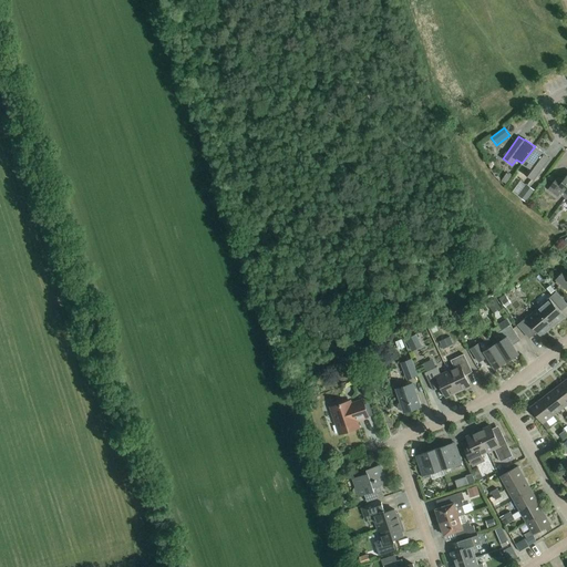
[(535,146),(522,163),(528,167),(523,174),(533,181),(549,157),(535,146)]
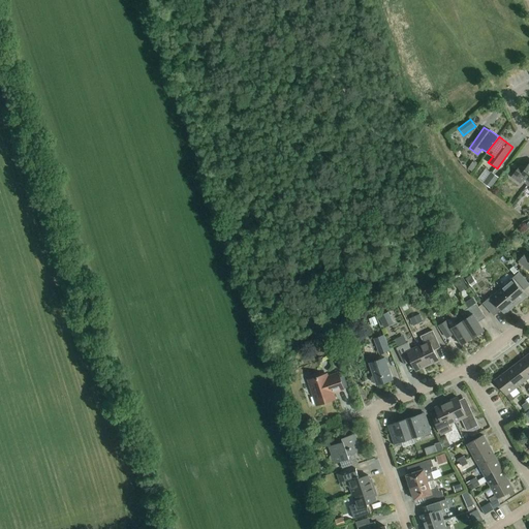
[(477,164),(473,161),(468,168),(473,172),(477,164)]
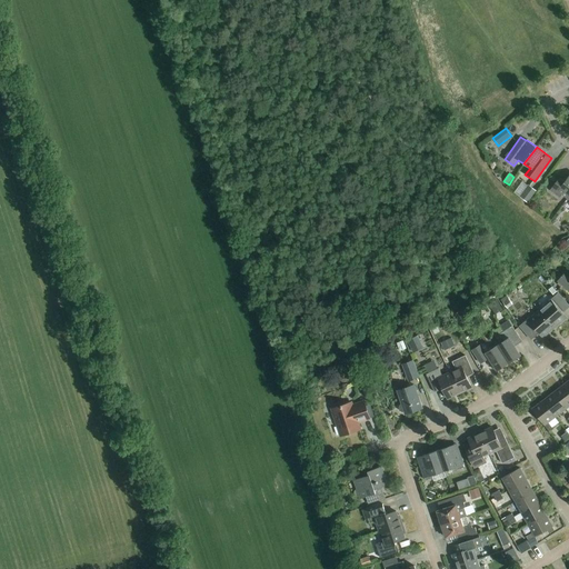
[(568,199),(568,196),(568,176),(565,182),(559,178),(550,191),(560,198),(562,195),(568,199)]
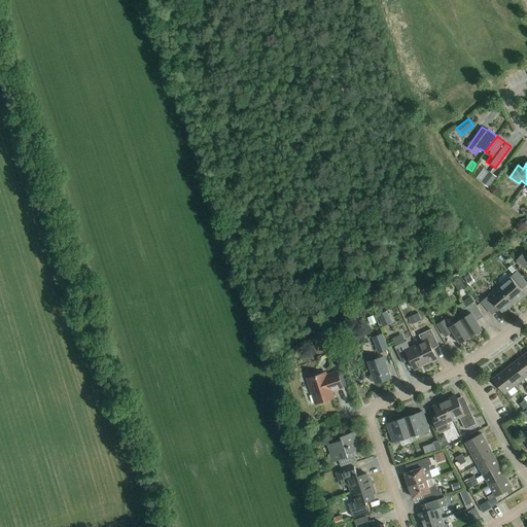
[(488,172),(481,182),(489,188),(497,177),(488,172)]
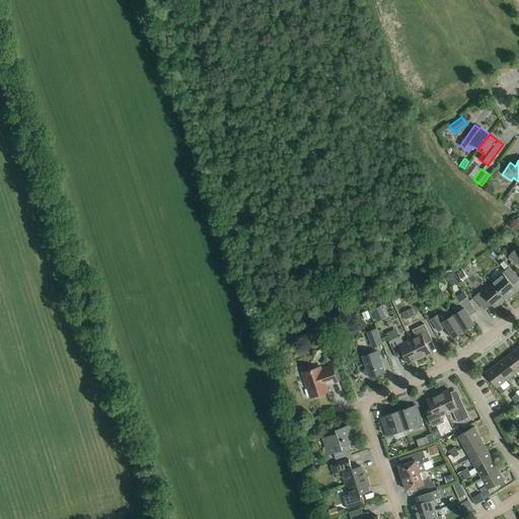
[(518,250),(516,248),(508,257),(518,266),(518,250)]
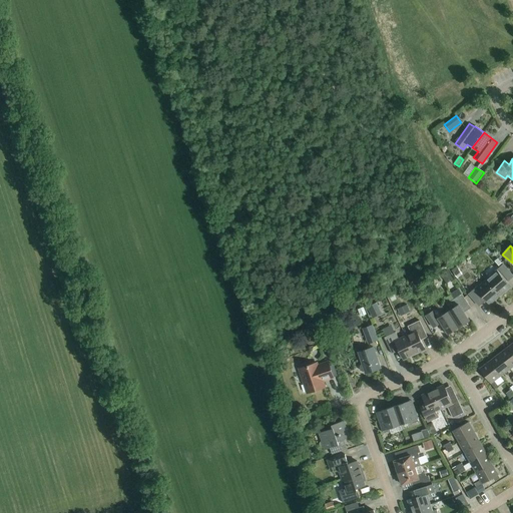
[(487,281),(500,296),(510,288),(506,283),(512,277),(503,265),(493,274),(493,275),(487,281)]
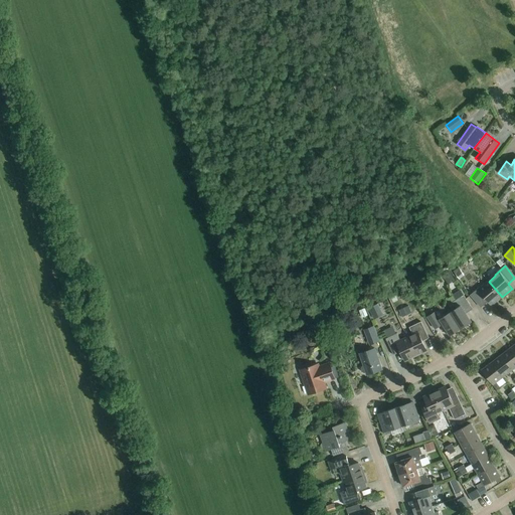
[(464,277),(458,268),(453,272),(460,280),(464,277)]
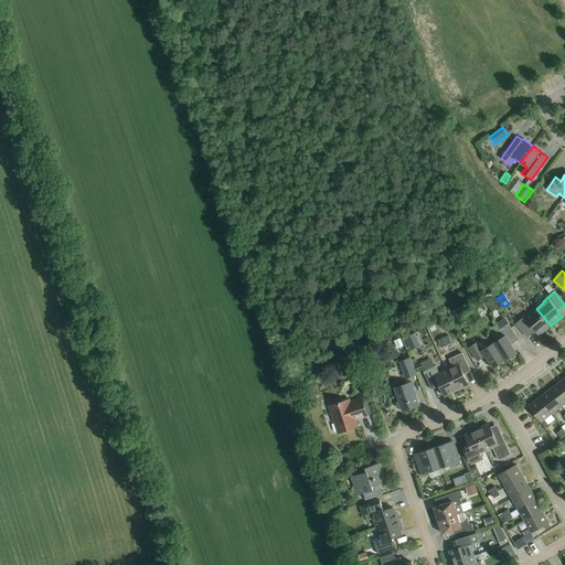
[(492,298),(484,302),(491,312),(499,308),(492,298)]
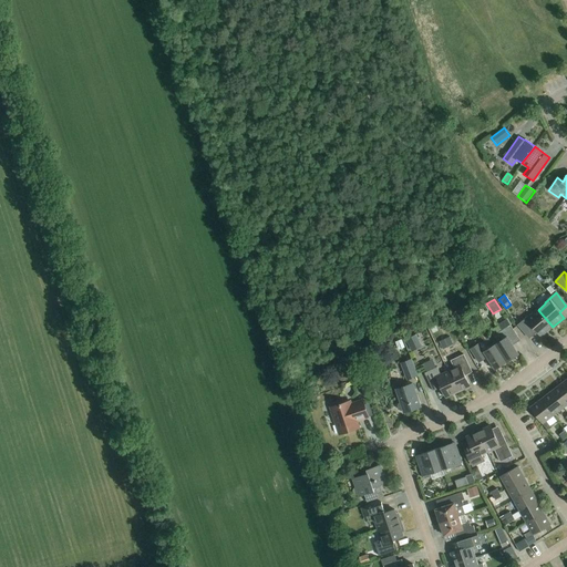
[(460,310),(451,316),(456,323),(465,318),(460,310)]
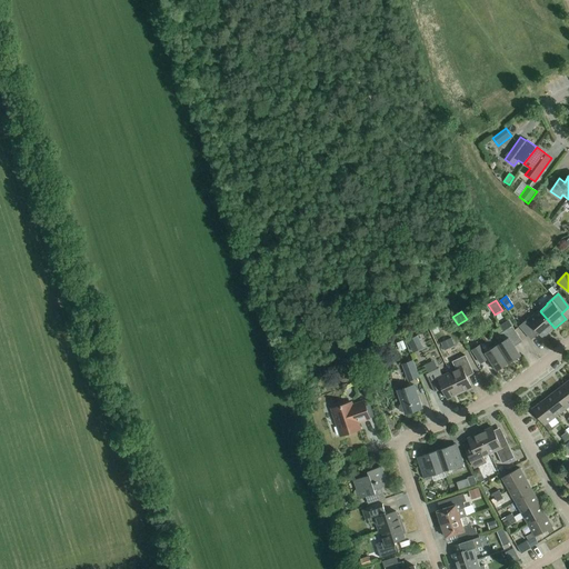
[(543,338),(555,328),(540,311),(532,318),(531,317),(520,327),(531,339),(539,332),(543,338)]
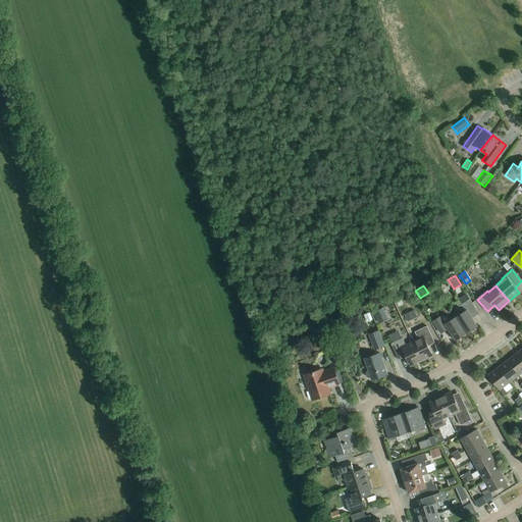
[(456,317),(467,333),(477,326),(470,315),(476,310),(467,296),(460,301),(462,304),(458,307),(462,313),(456,317)]
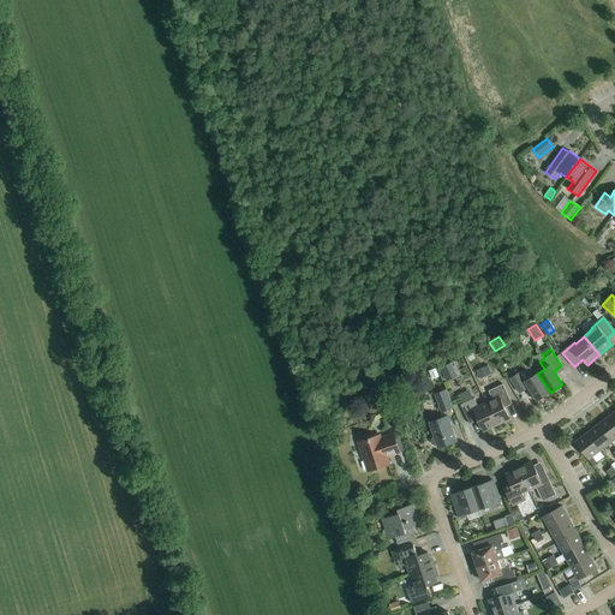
[(473,353),(466,357),(471,365),(478,362),(473,353)]
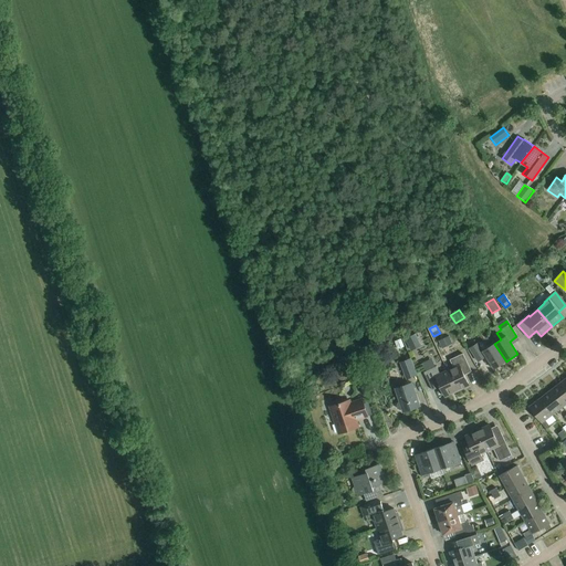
[(416,334),(405,339),(411,352),(421,346),(416,334)]
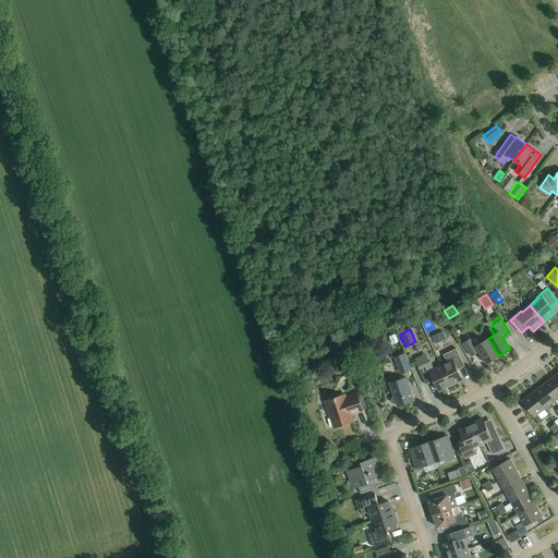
[(443,331),(432,337),(436,344),(446,339),(443,331)]
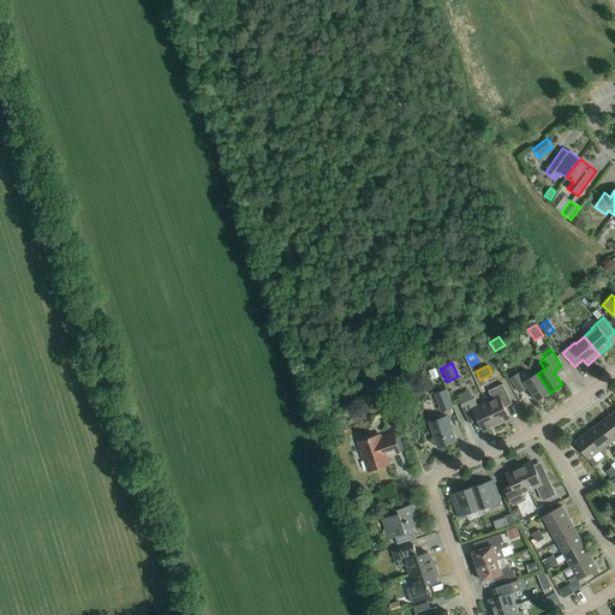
[(550,393),(537,374),(532,365),(511,378),(519,393),(529,387),(537,401),(550,393)]
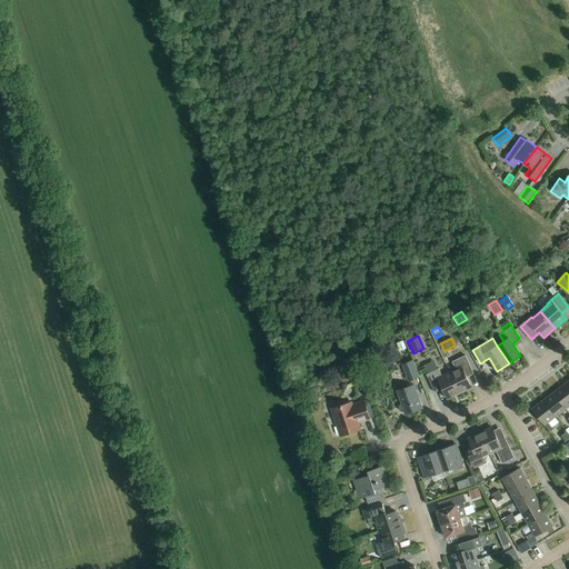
[(450,373),(459,393),(471,388),(467,377),(473,373),(466,356),(452,362),(456,370),(450,373)]
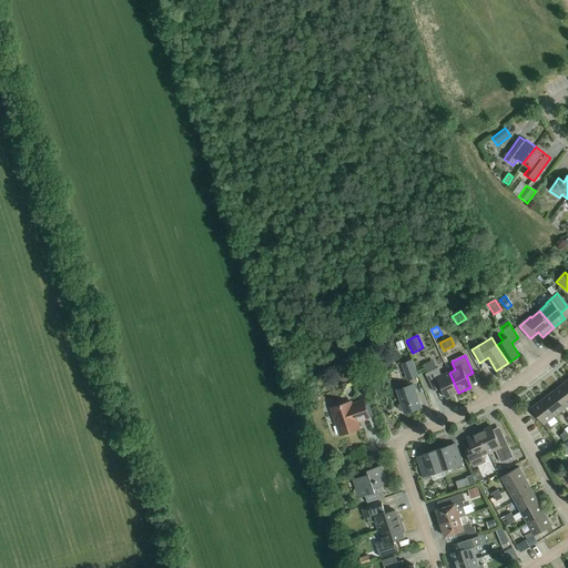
[(408,382),(419,377),(413,361),(402,364),(408,382)]
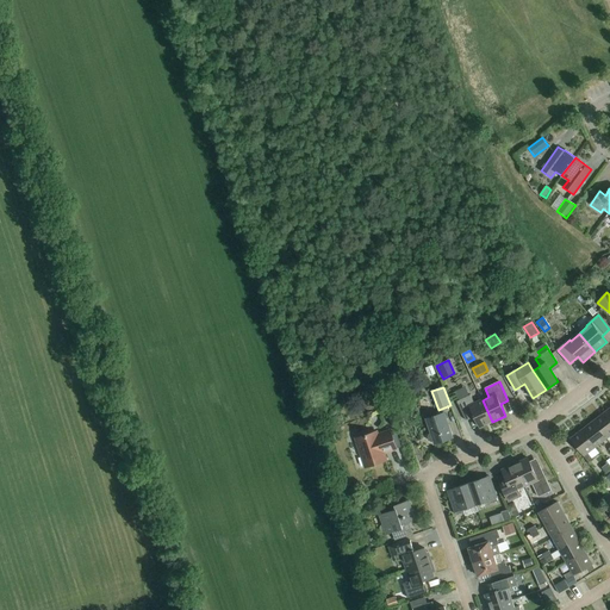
[(492,422),(483,400),(474,404),(471,396),(456,402),(466,421),(474,417),(479,428),(492,422)]
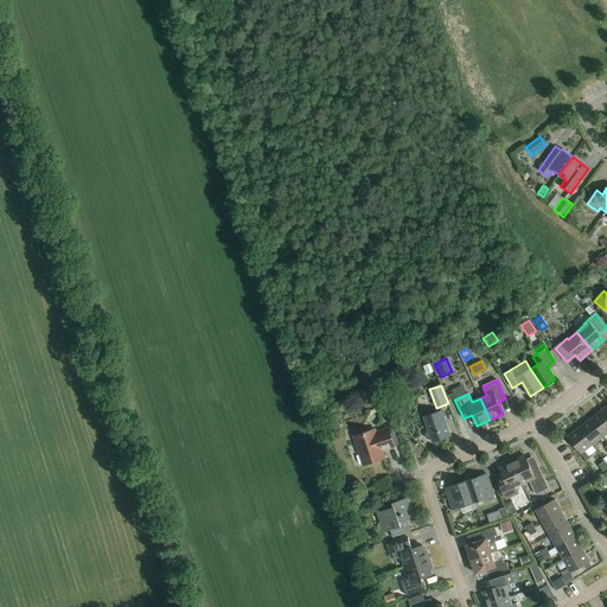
[(388,396),(376,400),(378,408),(390,404),(388,396)]
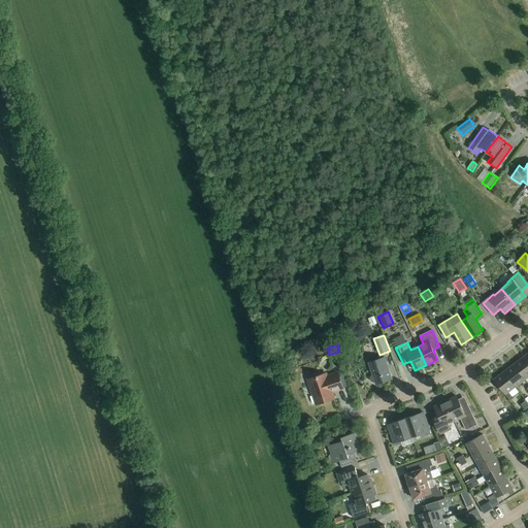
[(392,380),(385,358),(368,363),(372,375),(371,376),(370,378),(370,381),(371,382),(373,383),(375,383),(375,385),(392,380)]
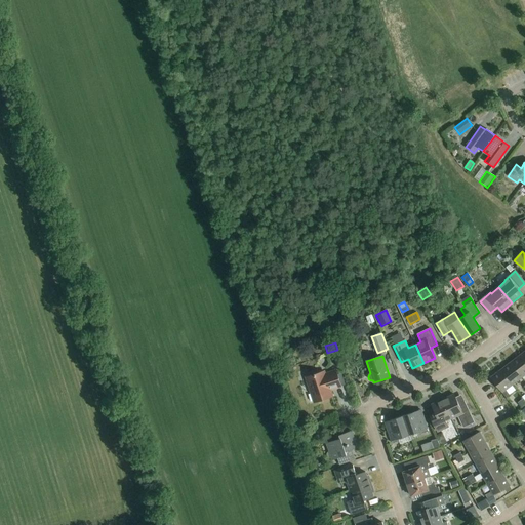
[(522,377),(524,374),(524,361),(520,356),(511,363),(522,377)]
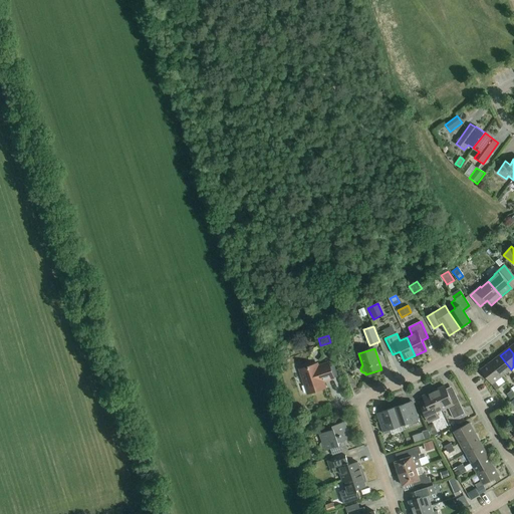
[(501,377),(511,369),(500,355),(490,362),(501,377)]
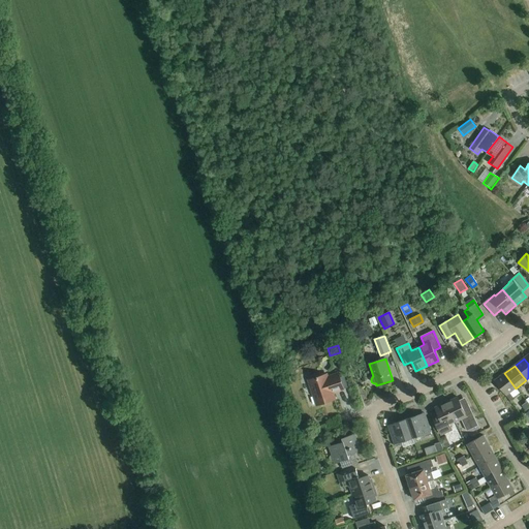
[(509,393),(516,389),(504,373),(495,381),(510,402),(514,399),(509,393)]
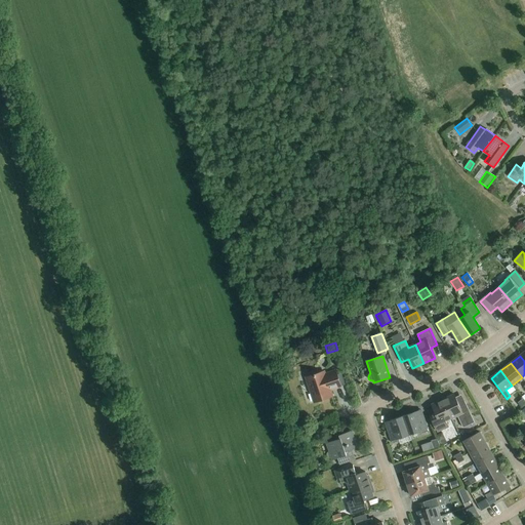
[(329,390),(340,386),(336,371),(325,375),(324,372),(307,377),(315,402),(332,397),(329,390)]
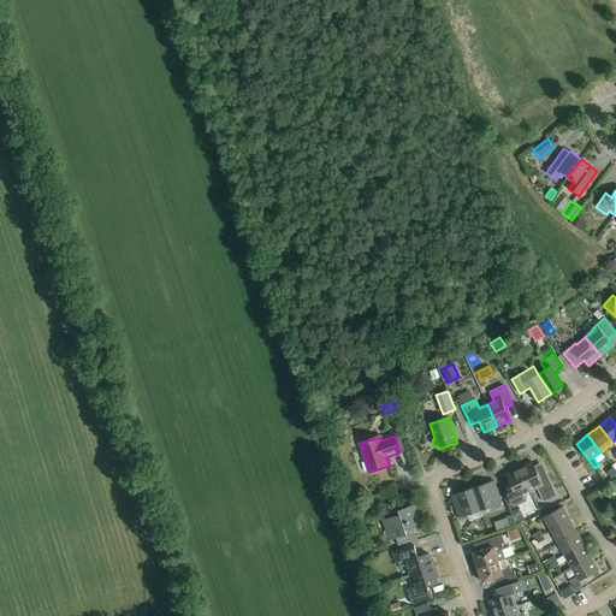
[(520,469),(529,491),(537,489),(544,502),(557,496),(545,472),(538,474),(533,463),(520,469)]
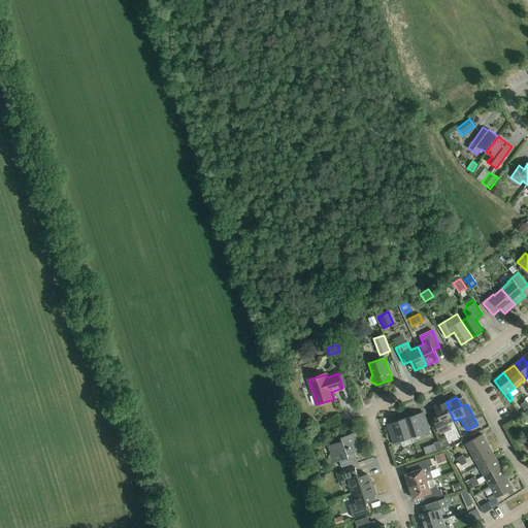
[(449,424),(454,421),(446,402),(434,407),(438,418),(433,420),(439,434),(451,429),(449,424)]
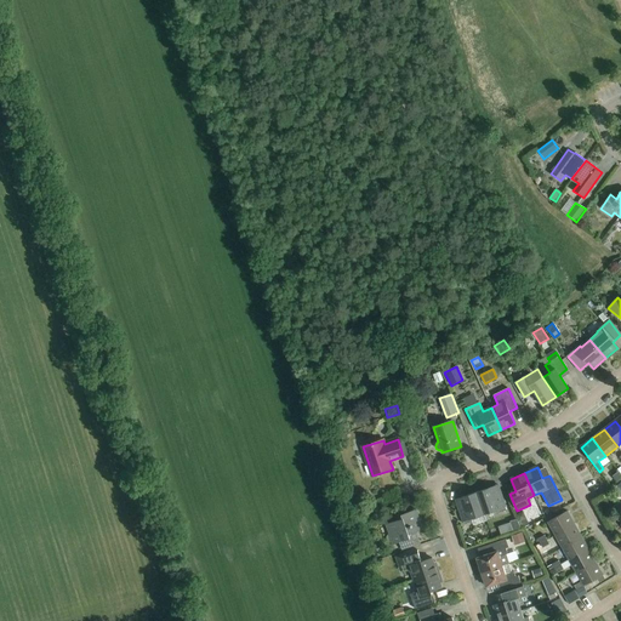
[(477,493),(484,514),(497,510),(499,513),(506,511),(497,485),(477,493)]
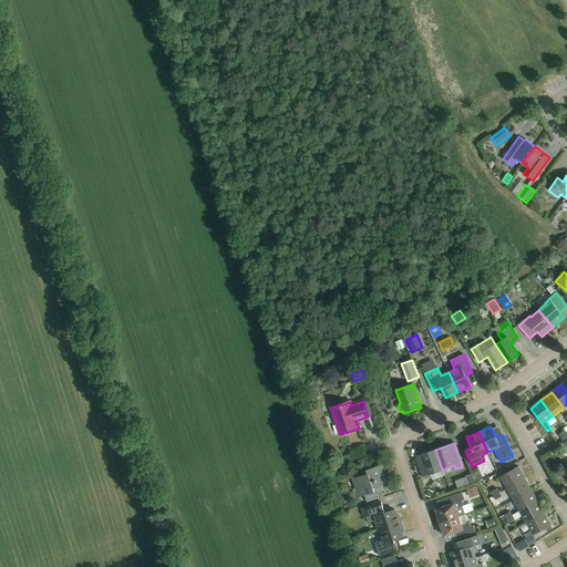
[(430,474),(442,470),(435,450),(416,456),(424,480),(431,476),(430,474)]
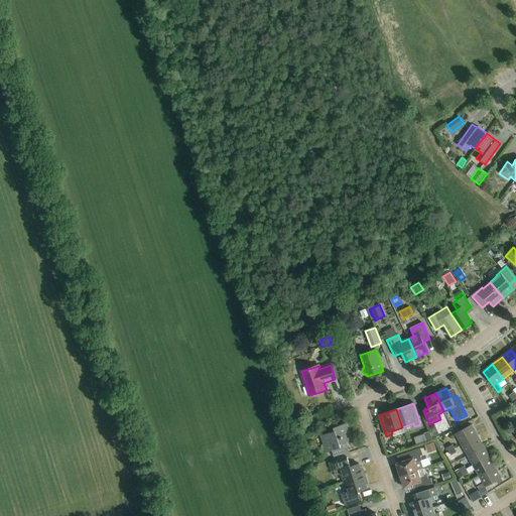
[(334,428),(335,431),(320,436),(324,444),(323,444),(321,444),(321,445),(320,446),(320,448),(321,449),(323,450),(324,450),(325,450),(326,450),(327,453),(332,450),(334,457),(349,452),(346,442),(351,440),(346,423),(334,428)]
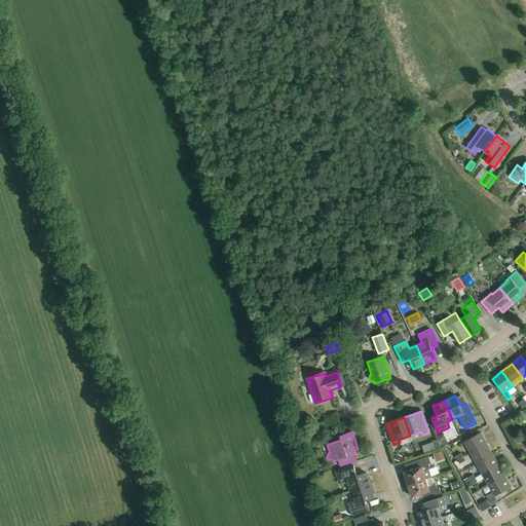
[(446,433),(437,437),(442,448),(448,445),(450,444),(446,433)]
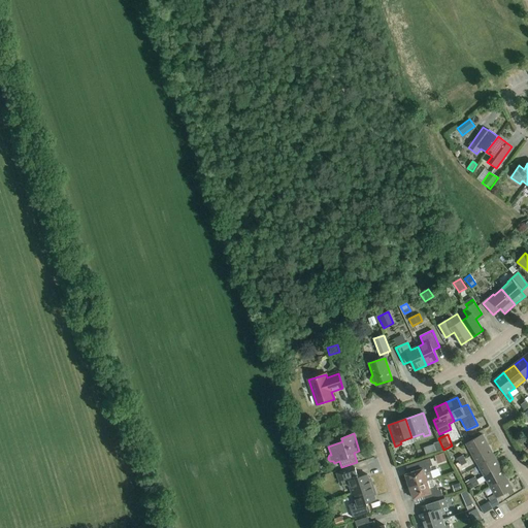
[(472,456),(489,447),(483,435),(466,444),(472,456)]
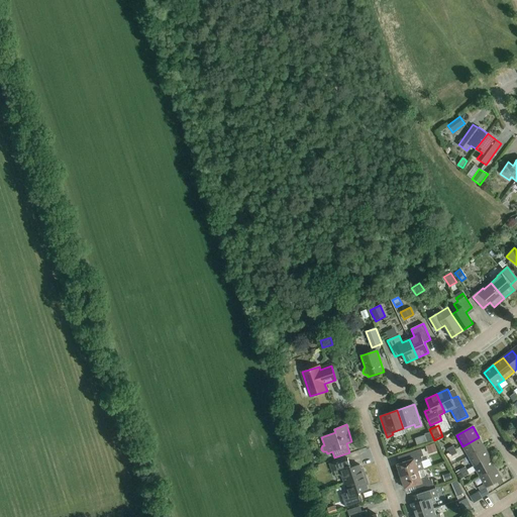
[(434,441),(430,432),(424,434),(427,443),(434,441)]
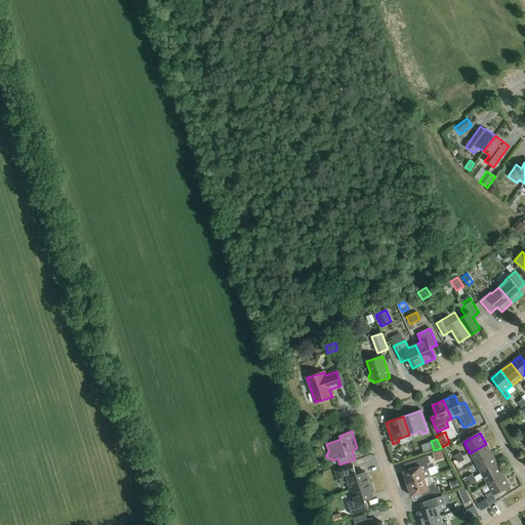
[(476,463),(492,455),(486,444),(470,453),(476,463)]
